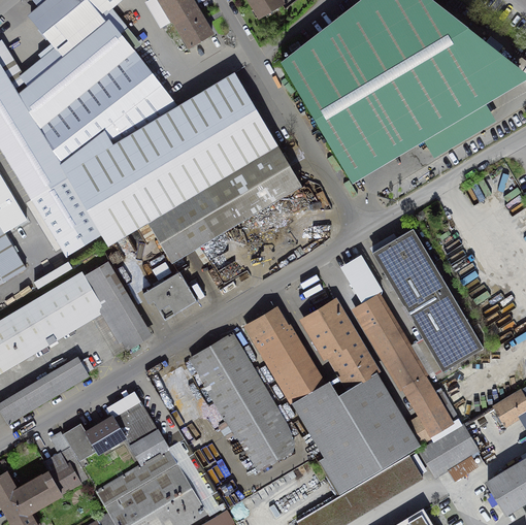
[(59,59),(113,13),(110,9),(122,0),(34,0),(39,6),(25,18),(46,44),(59,59)]
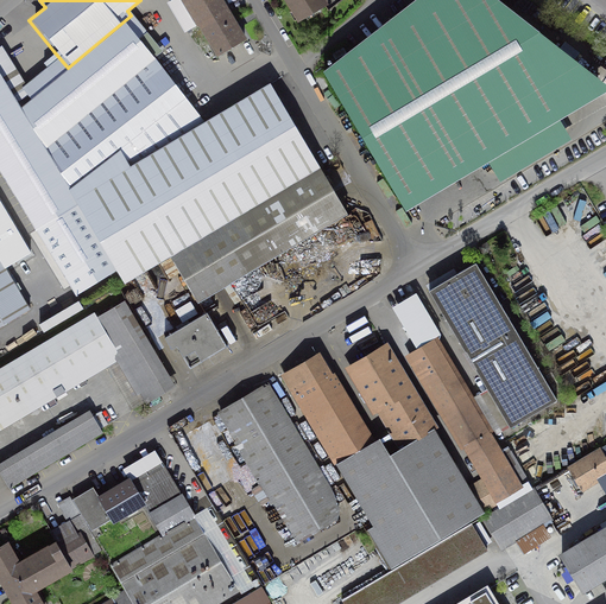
[(172,0),(166,4),(184,32),(196,25),(197,26),(199,25),(218,56),(244,40),(221,5),(219,0),(172,0)]
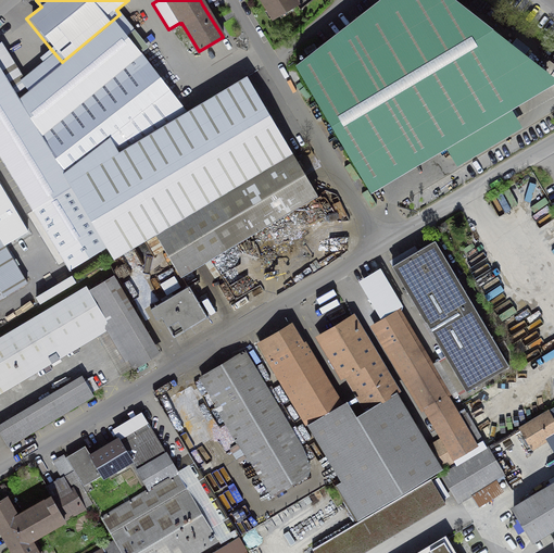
[(260,0),(272,20),(299,4),(300,3),(298,0),(260,0)]
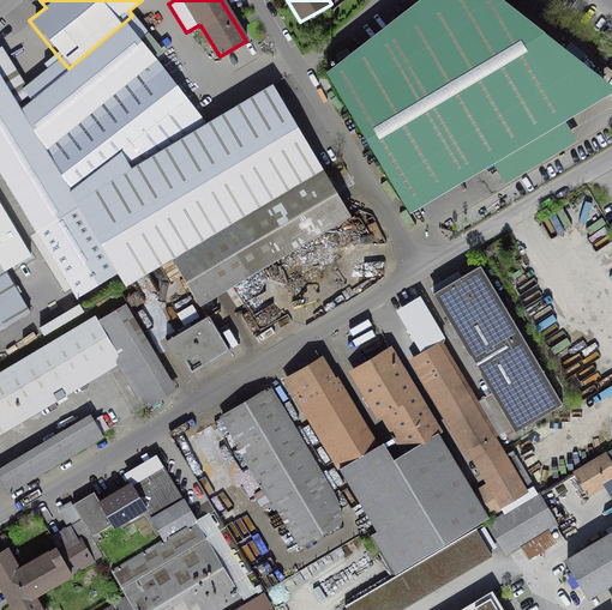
[(579,143),(563,115),(611,85),(611,83),(503,0),(425,0),(325,78),(409,218),(495,168),(505,186),(541,164),(579,143)]
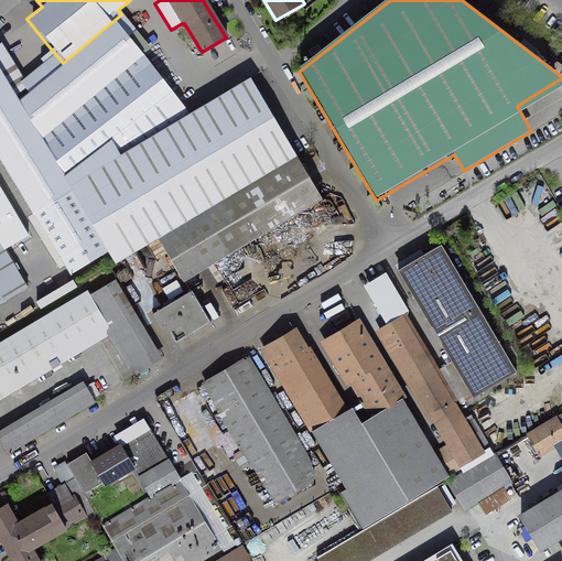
[(146,44),(121,14),(63,63),(50,47),(36,58),(40,62),(30,71),(20,78),(28,92),(17,101),(39,139),(141,55),(138,51),(146,44)]
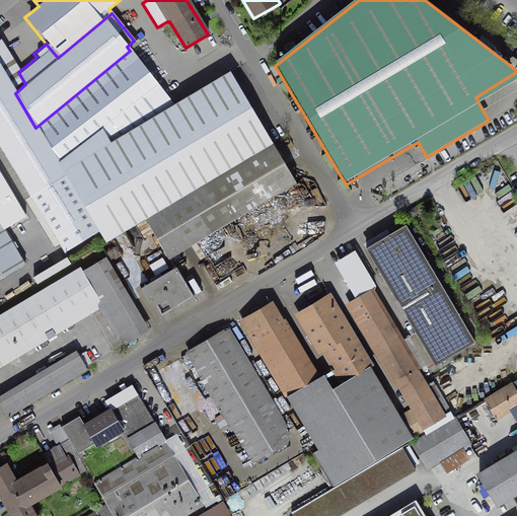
[(0,147),(63,252),(97,232),(59,167),(35,128),(15,93),(25,84),(18,72),(0,42),(0,147)]
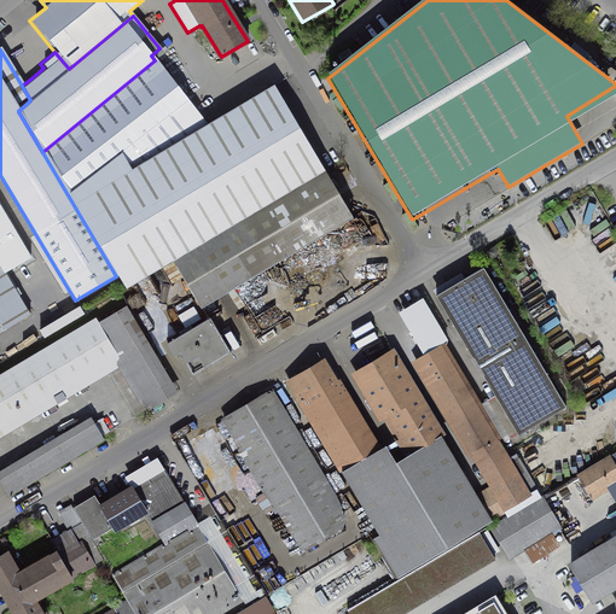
[(155,60),(42,152),(70,199),(189,103),(173,83),(155,60)]
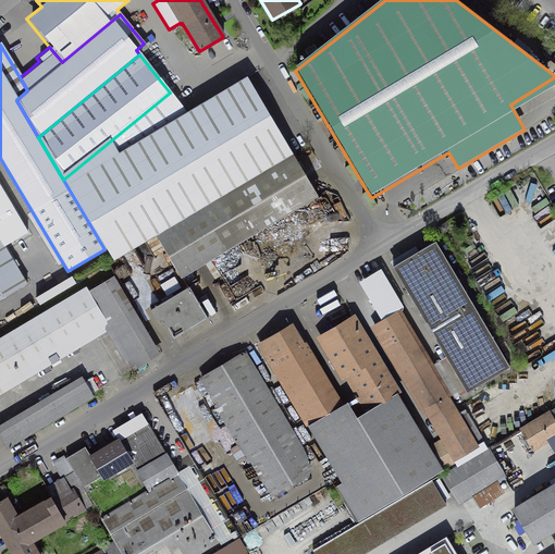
[(105,249),(112,261),(152,237),(293,155),(269,114),(246,77),(186,113),(170,93),(63,180),(105,249)]
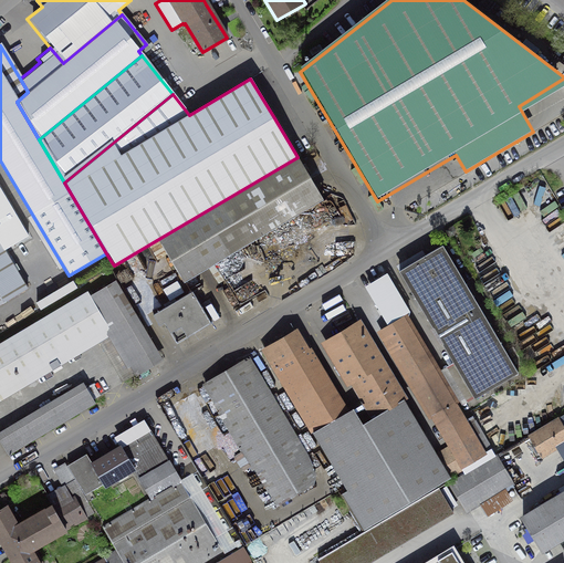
[(298,157),(155,241),(180,284),(323,199),(310,178),(298,157)]
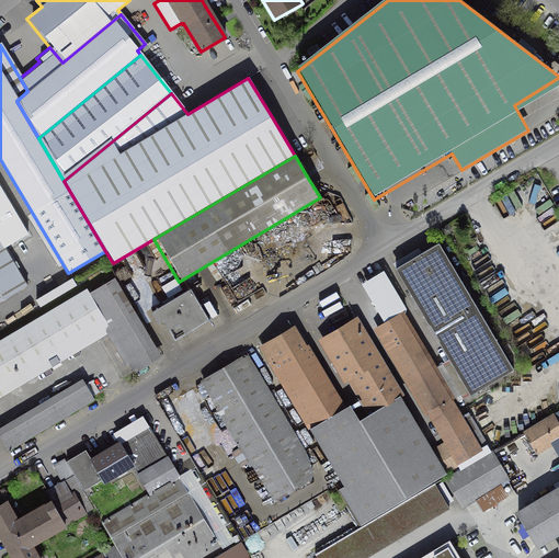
[(415,252),(394,264),(446,354),(468,391),(511,366),(436,239),(415,252)]
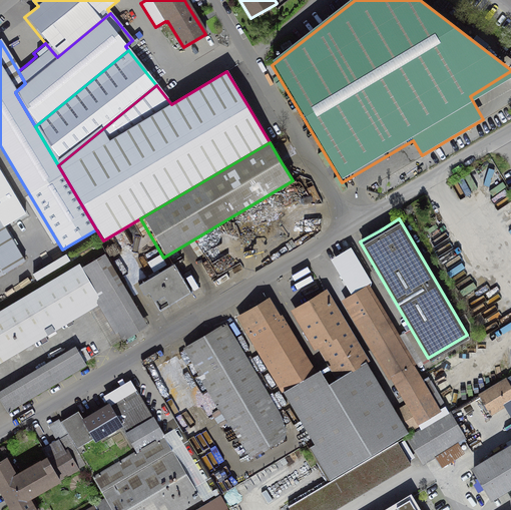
[(0,274),(22,261),(0,222),(0,274)]
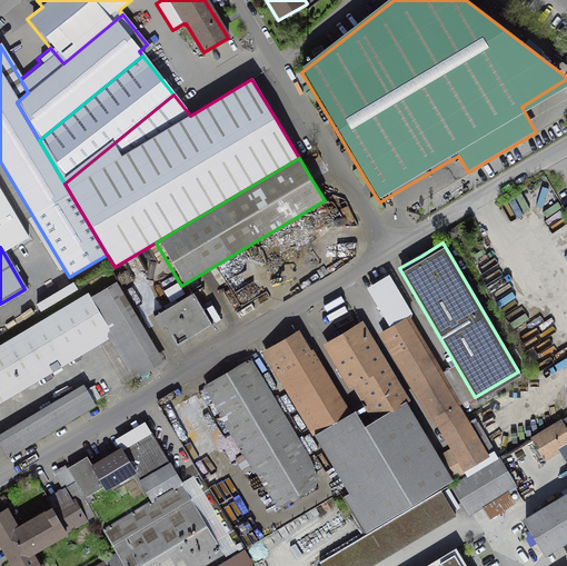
[(384,265),(360,278),(376,305),(380,303),(388,298),(396,294),(399,291),(384,265)]
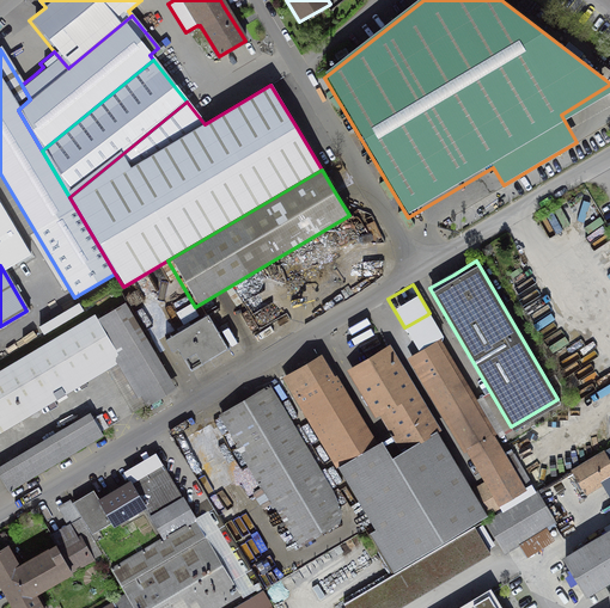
[(42,331),(81,307),(77,299),(37,324),(42,331)]
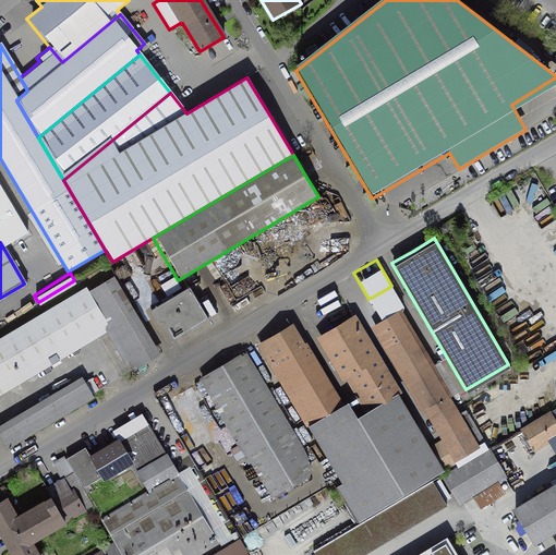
[(113,275),(88,289),(111,326),(98,334),(110,353),(121,373),(159,350),(113,275)]
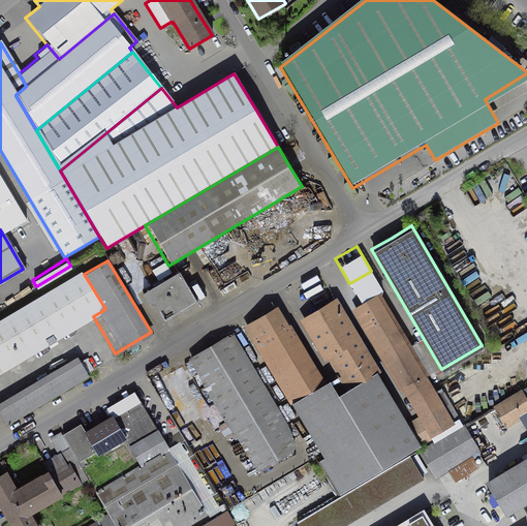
[(0,371),(42,346),(93,316),(105,309),(84,274),(83,271),(0,320),(0,371)]
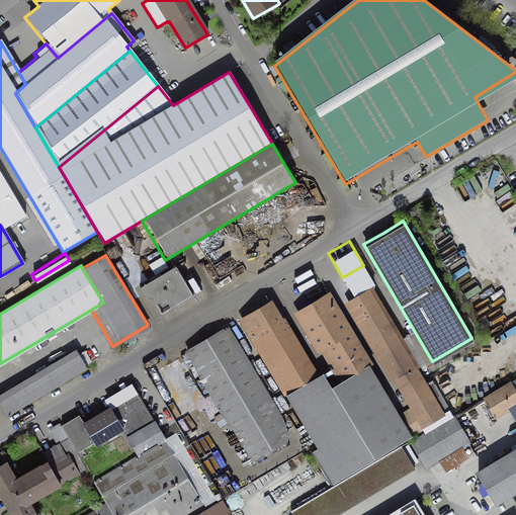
[(353,271),(346,275),(354,287),(367,279),(360,267),(353,271)]
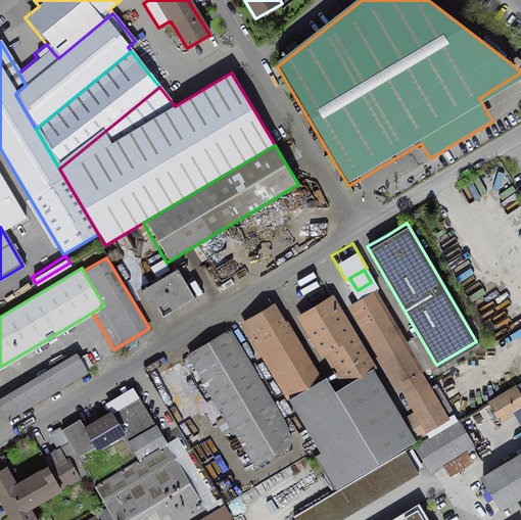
[(180,271),(144,292),(149,302),(153,299),(166,319),(181,310),(197,300),(180,271)]
